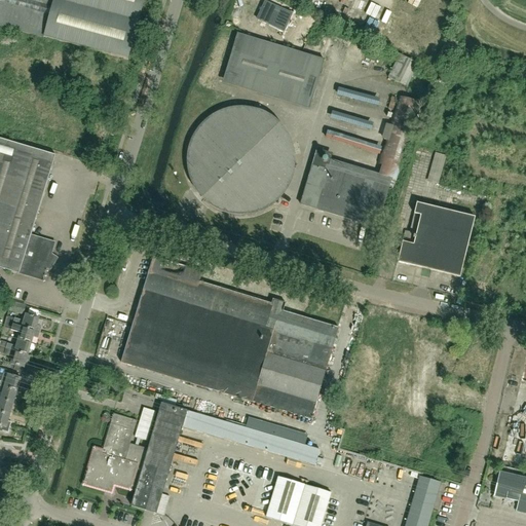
[(0,0),(0,26),(43,38),(127,61),(143,0),(0,0)]
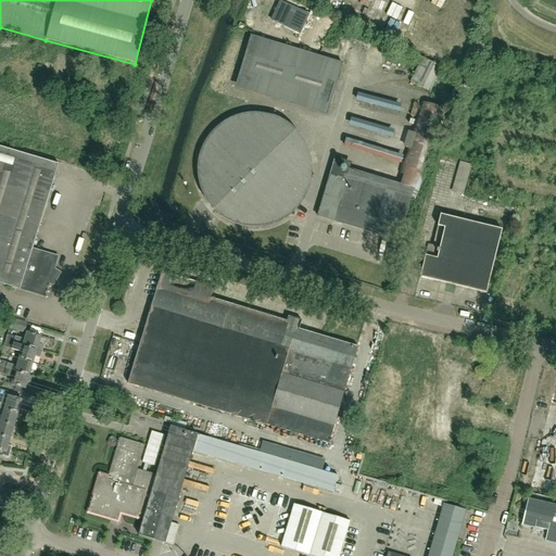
[(446,11),(450,0),(424,0),(416,22),(466,41),(474,21),(446,11)]
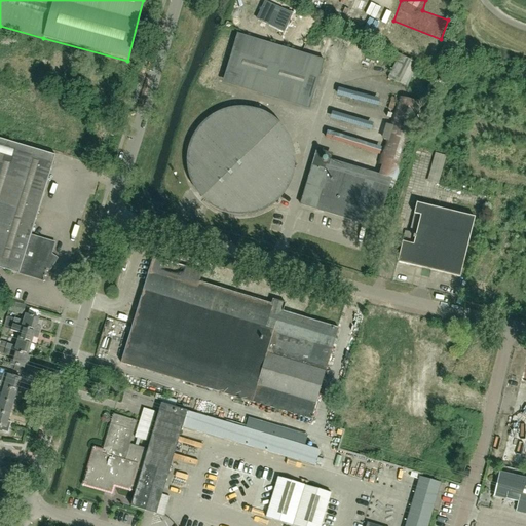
[(284,32),(292,15),(266,3),(258,20),(284,32)]
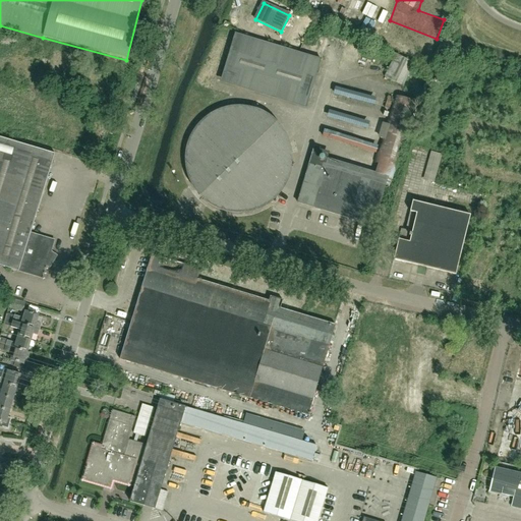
[(303,26),(300,33),(306,36),(313,19),(303,15),(299,24),(303,26)]
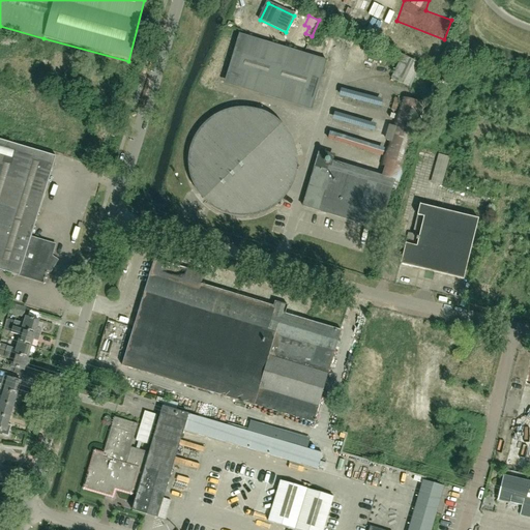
[(228,75),(315,100),(326,61),(239,34),(228,75)]
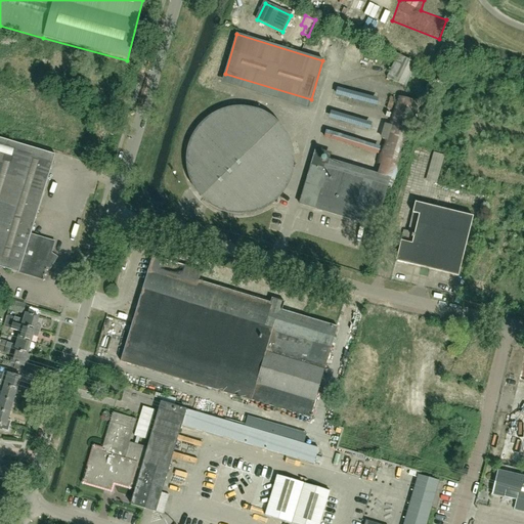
[(417,63),(398,55),(387,78),(405,87),(417,63)]
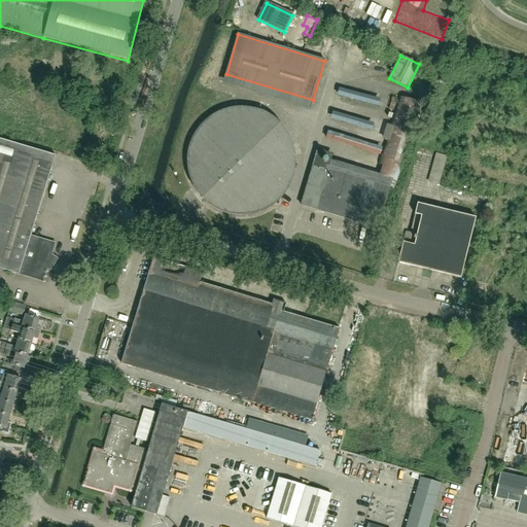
[(269,117),(264,114),(257,112),(251,111),(244,110),(239,110),(237,110),(232,111),(225,113),(219,115),(214,118),(209,123),(204,127),(200,132),(197,138),(194,144),(192,150),(190,156),(190,163),(191,169),(192,175),(195,181),(198,187),(201,192),(206,198),(210,202),(215,206),(221,209),(227,211),(234,212),(240,213),(246,213),(253,212),(259,210),(266,208),(271,205),(276,201),(280,196),(284,190),(288,185),(290,179),(292,173),(293,167),(293,161),(293,154),(291,147),(289,141),(287,136),(283,131),(279,126),(274,121),(269,117)]
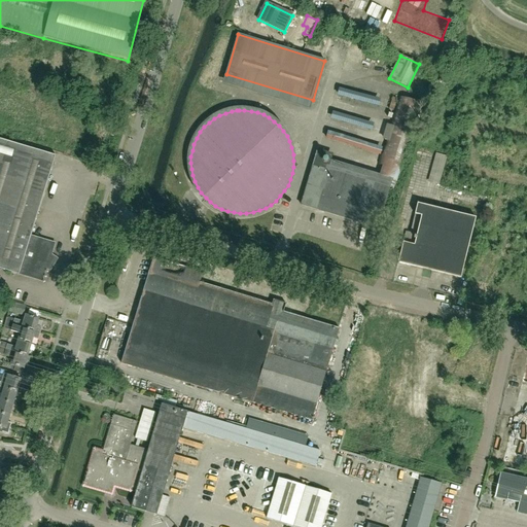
[(391,144),(394,130),(385,128),(382,143),(391,144)]
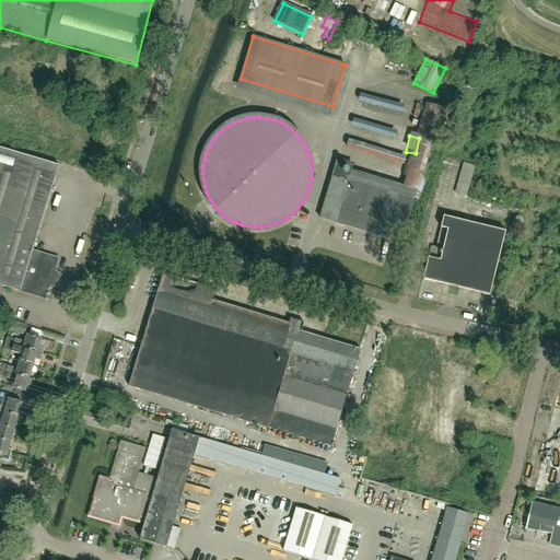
[(404,168),(407,160),(346,142),(343,153),(351,155),(350,162),(360,165),(362,156),(404,168)]
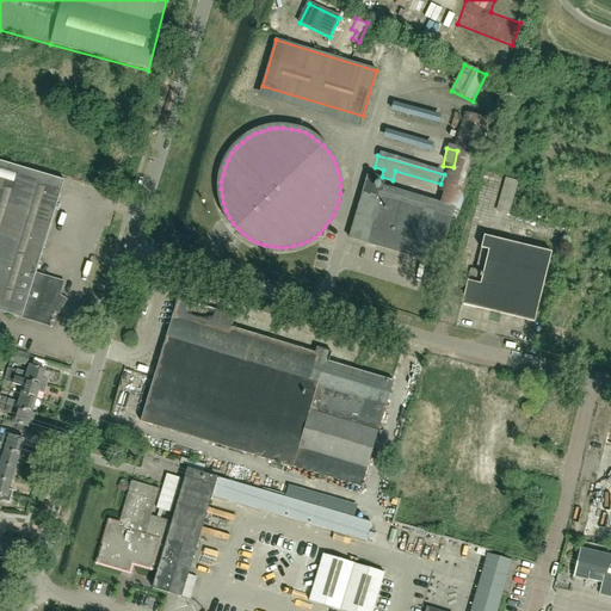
[(0,161),(0,310),(49,326),(54,313),(59,314),(67,301),(60,295),(63,282),(36,273),(65,181),(0,161)]
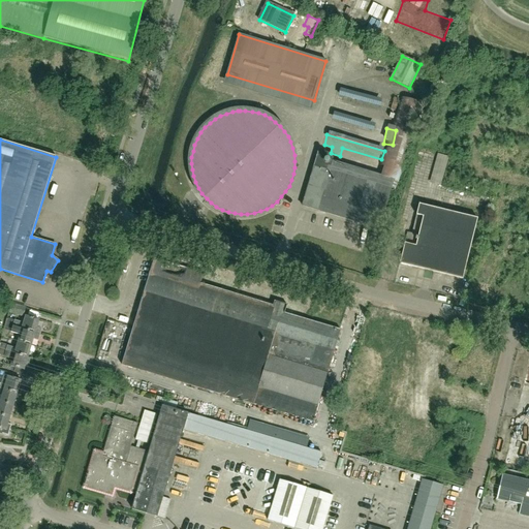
[(392,189),(314,165),(302,206),(379,229),(392,189)]
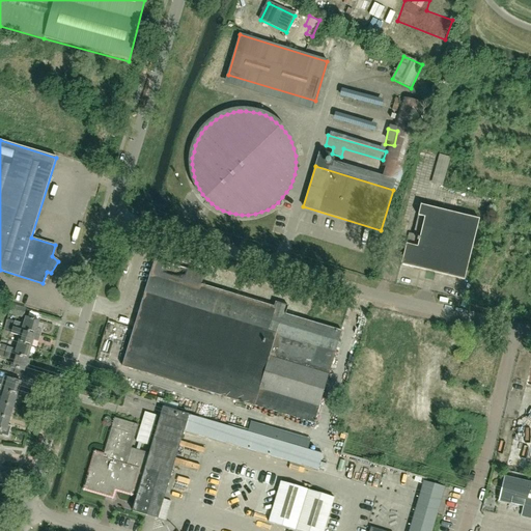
[(522,222),(530,221),(530,196),(521,197),(522,222)]
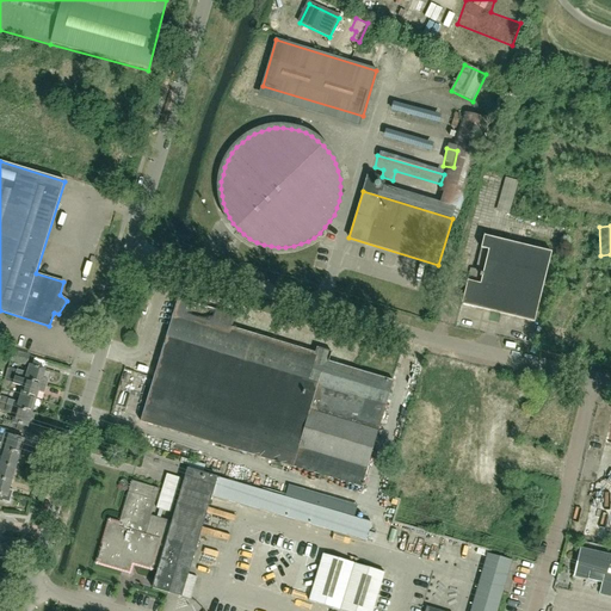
[(483,236),(475,270),(470,269),(467,281),(468,282),(462,304),(535,322),(551,253),(483,236)]
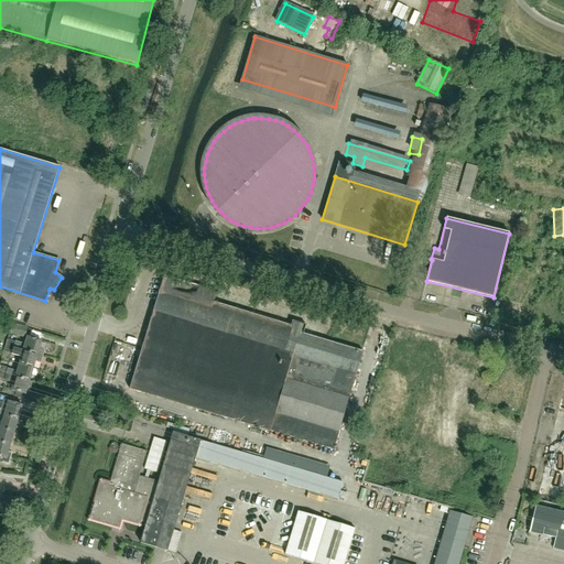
[(217,292),(164,275),(130,390),(270,432),(270,431),(334,449),(362,354),(302,335),(304,326),(293,323),(292,327),(214,304),(217,292)]
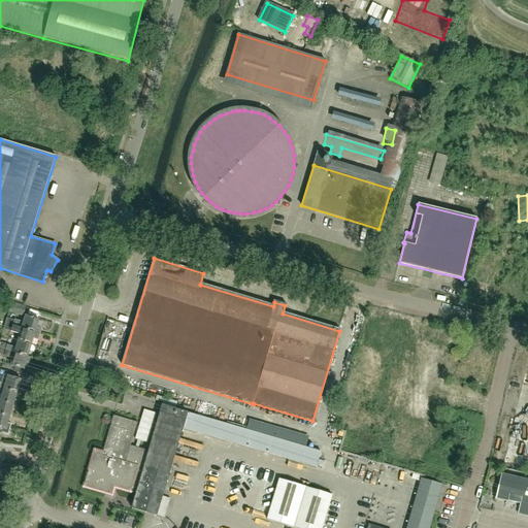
[(26,306),(10,302),(7,312),(23,317),(26,306)]
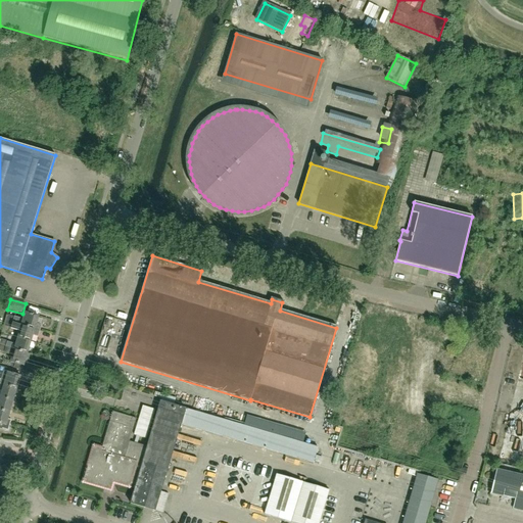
[(8,316),(6,322),(39,331),(41,325),(37,324),(38,317),(26,313),(24,320),(14,317),(14,318),(8,316)]
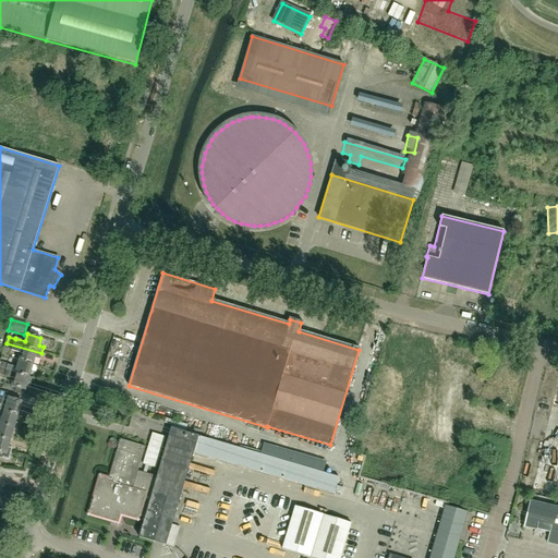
[(41,353),(7,343),(5,349),(19,352),(16,360),(34,364),(35,358),(39,359),(41,353)]
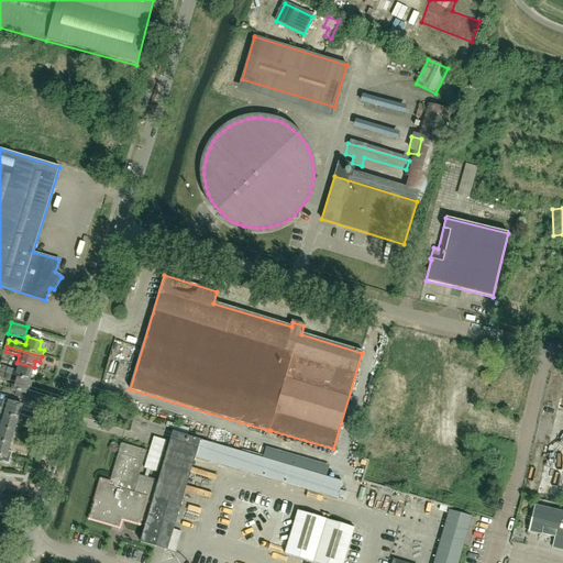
[(34,367),(17,363),(20,364),(18,371),(0,365),(0,372),(30,381),(34,367)]
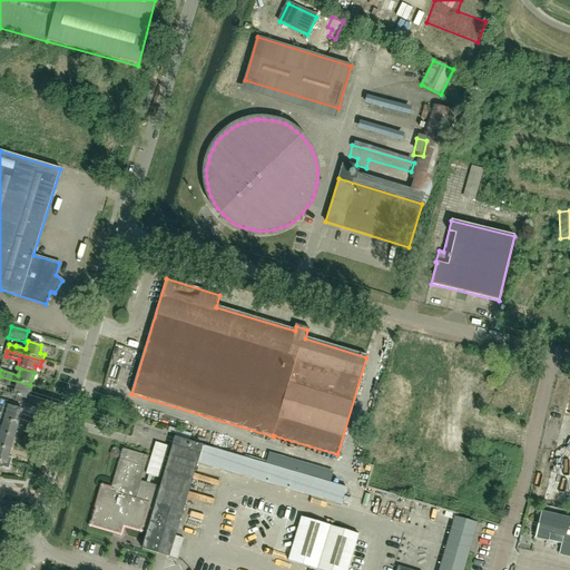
[(30,385),(0,376),(0,383),(15,387),(12,395),(27,399),(30,385)]
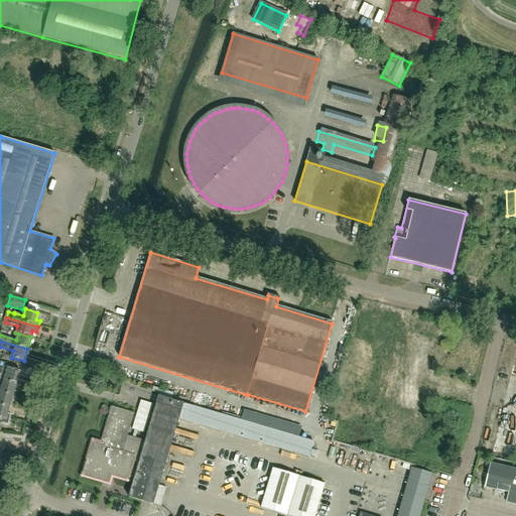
[(3,367),(0,377),(0,379),(4,380),(17,384),(20,372),(3,367)]
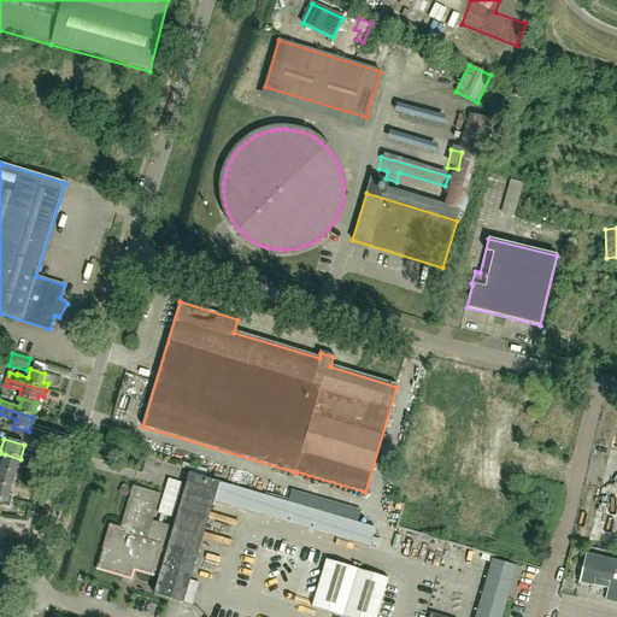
[(141,452),(127,447),(124,456),(139,459),(141,452)]
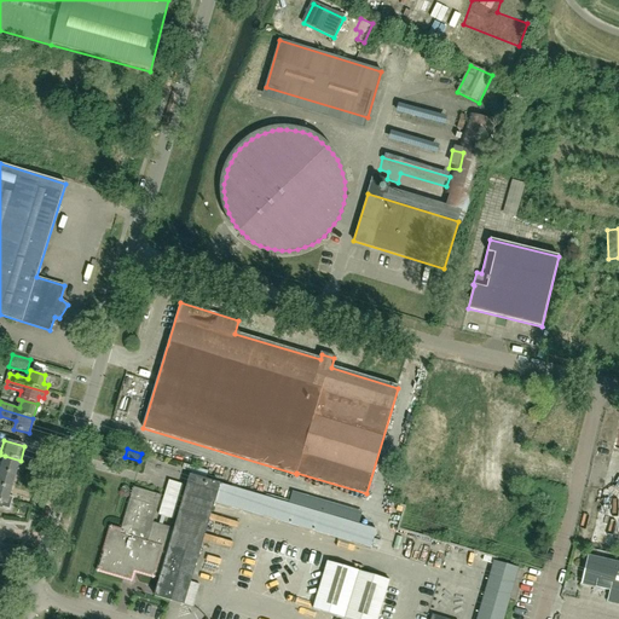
[(1,470),(16,475),(17,475),(19,475),(21,468),(18,468),(21,461),(5,456),(0,455),(0,461),(4,462),(1,470)]
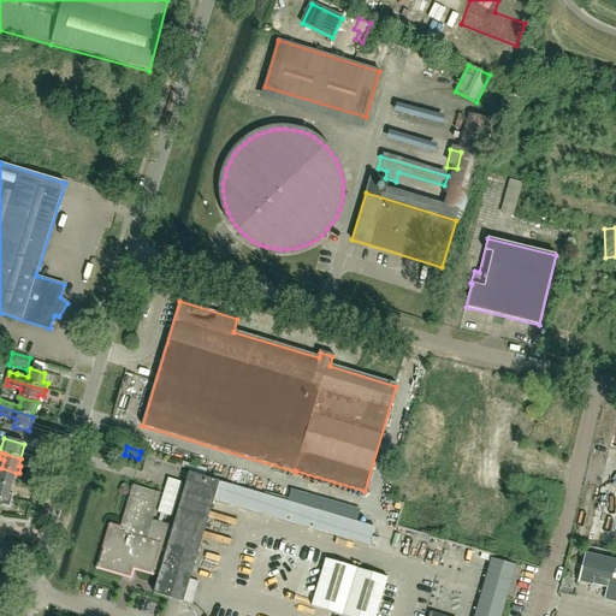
[(108,522),(95,569),(131,580),(135,570),(152,576),(152,574),(159,575),(153,593),(170,598),(181,600),(183,602),(212,499),(368,545),(374,527),(203,477),(206,469),(191,465),(189,473),(173,526),(161,522),(163,517),(171,520),(183,483),(169,478),(158,513),(161,514),(158,522),(152,520),(157,504),(160,493),(132,485),(129,496),(120,526),(108,522)]
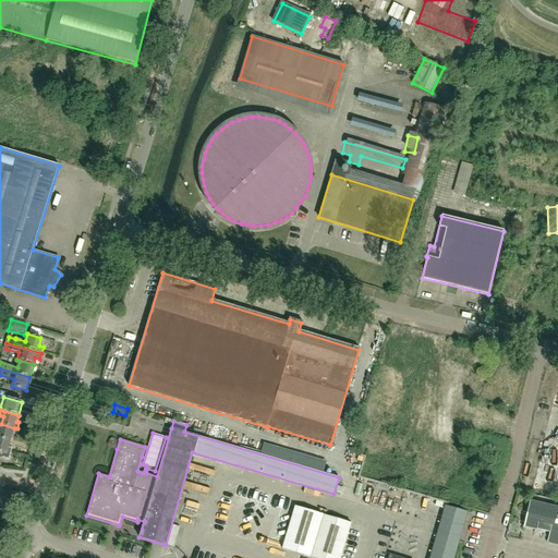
[(0,437),(11,441),(14,428),(1,424),(0,428),(0,437)]
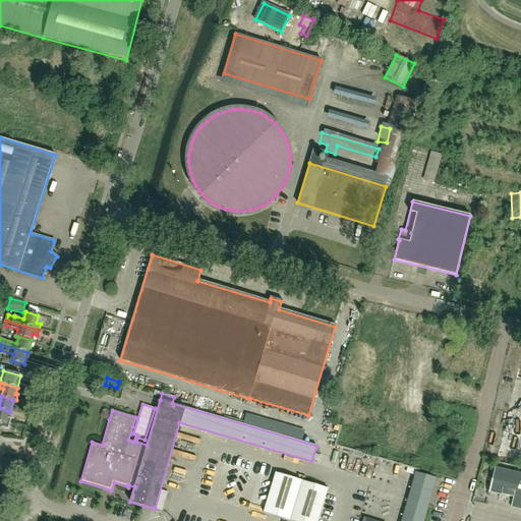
[(10,412),(0,408),(0,426),(9,429),(12,418),(9,417),(10,412)]
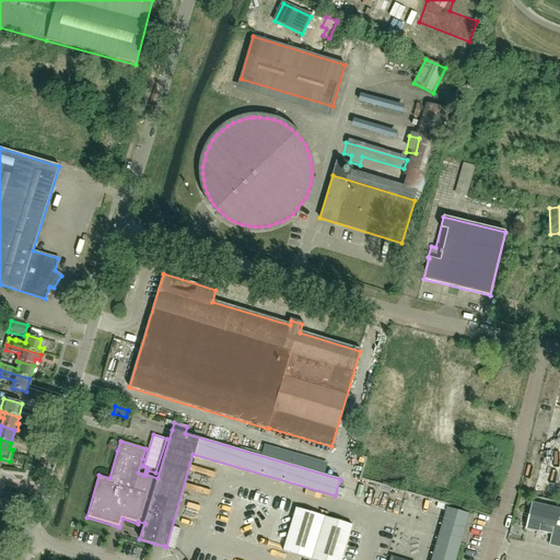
[(364,450),(366,442),(357,440),(356,447),(364,450)]
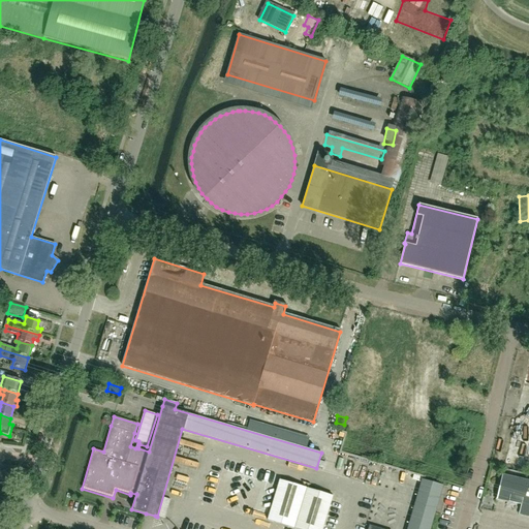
[(528,480),(502,475),(496,499),(528,506),(528,480)]
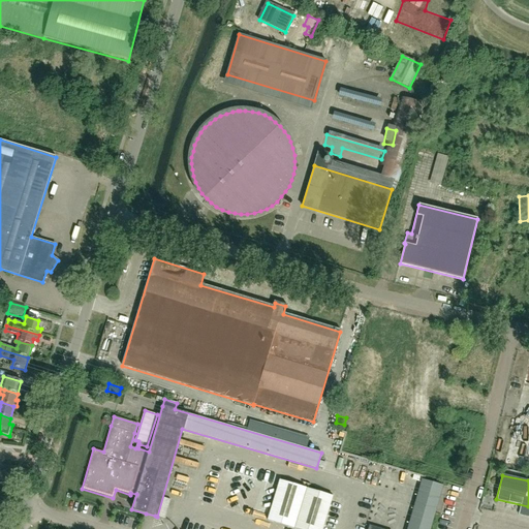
[(279,479),(267,521),(294,528),(322,528),(333,496),(279,479)]
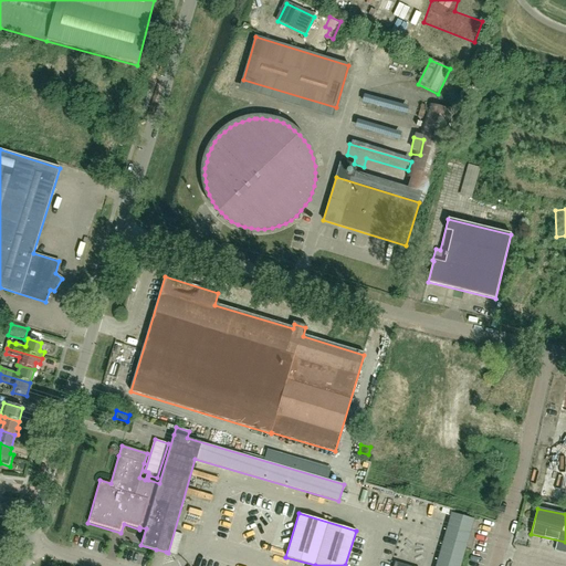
[(460,565),(473,520),(451,513),(436,565),(460,565)]
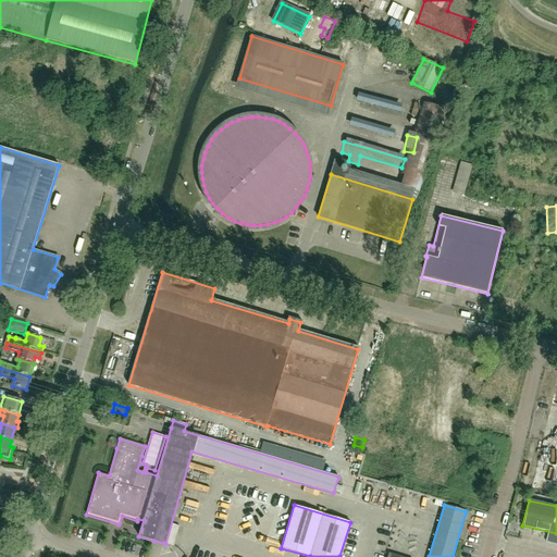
[(169,547),(173,548),(177,529),(173,528),(169,547)]
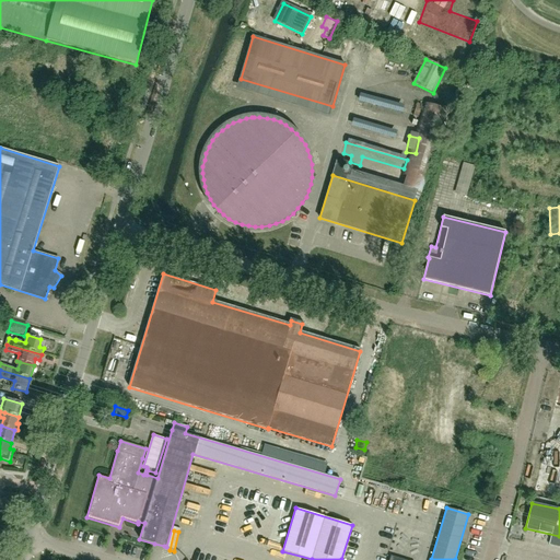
[(232,540),(231,545),(245,549),(246,545),(232,540)]
